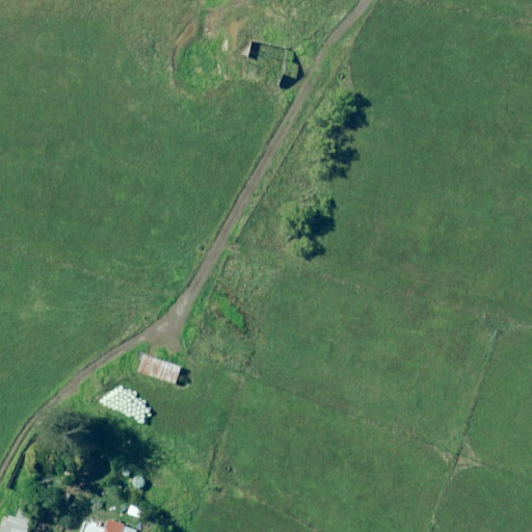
[(183,368),(145,354),(140,372),(177,386),(183,368)]
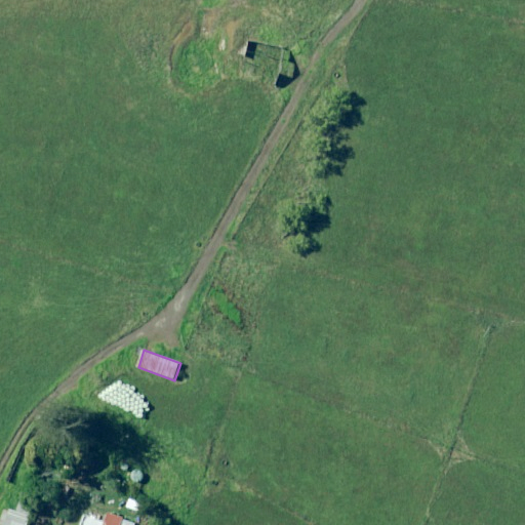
[(93,471),(96,459),(87,457),(84,469),(93,471)]
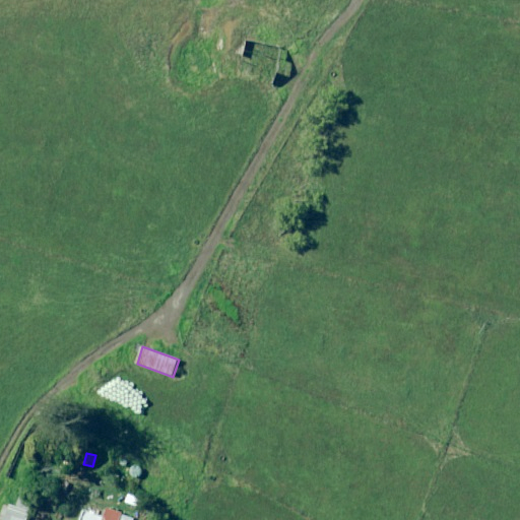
[(4,505),(0,518),(0,519),(27,519),(36,495),(21,491),(16,509),(4,505)]
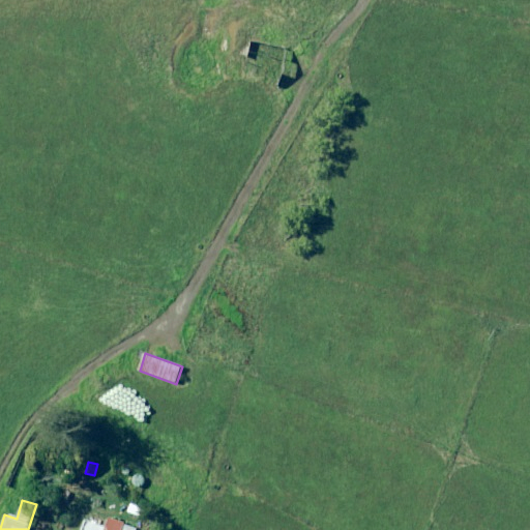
[(138,529),(139,529),(126,525),(126,524),(110,518),(107,528),(86,521),(83,529),(138,529)]
